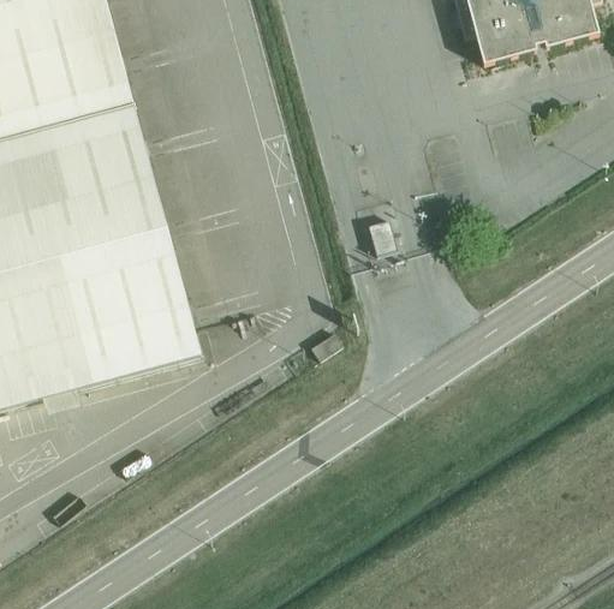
[(0,0),(0,407),(202,353),(106,0),(0,0)]
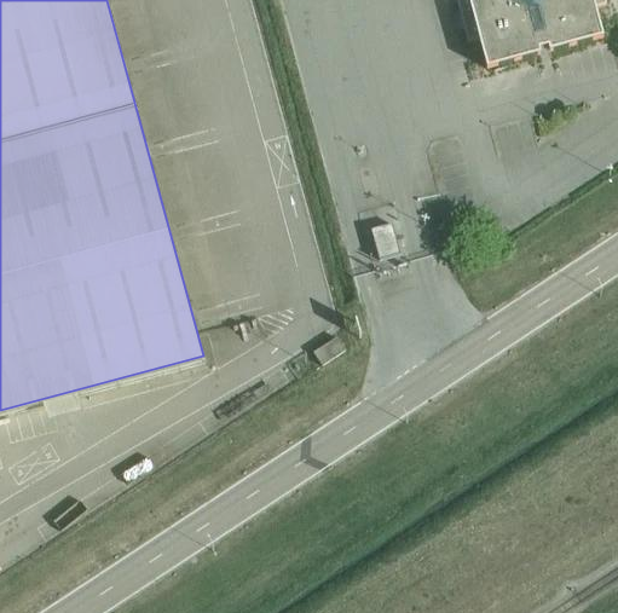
[(458,0),(469,38),(479,35),(487,64),(542,50),(539,45),(548,42),(549,47),(604,33),(596,4),(607,0),(458,0)]
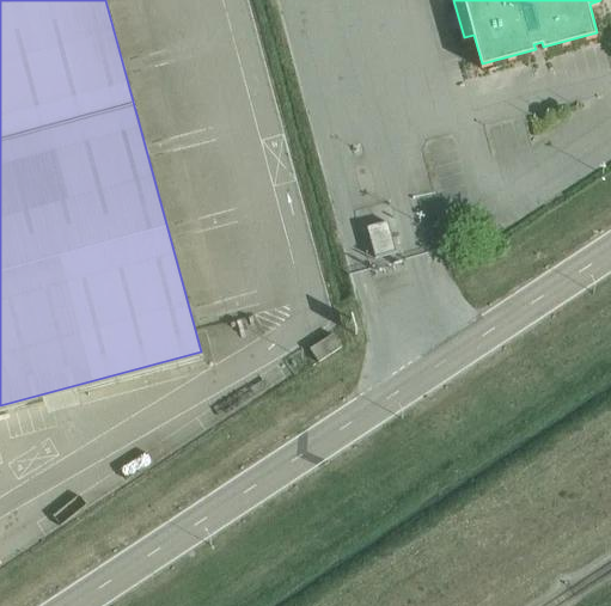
[(376,252),(397,248),(389,216),(367,222),(376,252)]
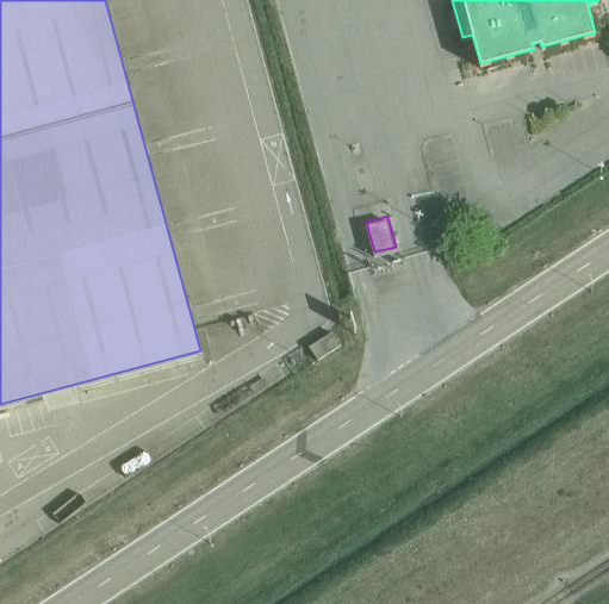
[(468,257),(484,248),(476,235),(460,244),(468,257)]
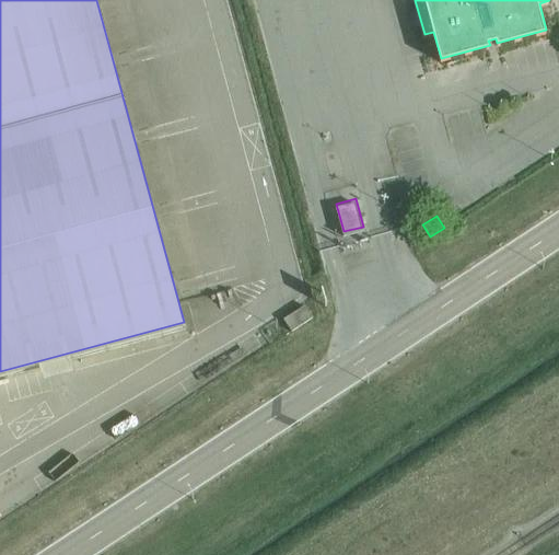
[(292,327),(313,313),(305,301),(284,315),(292,327)]
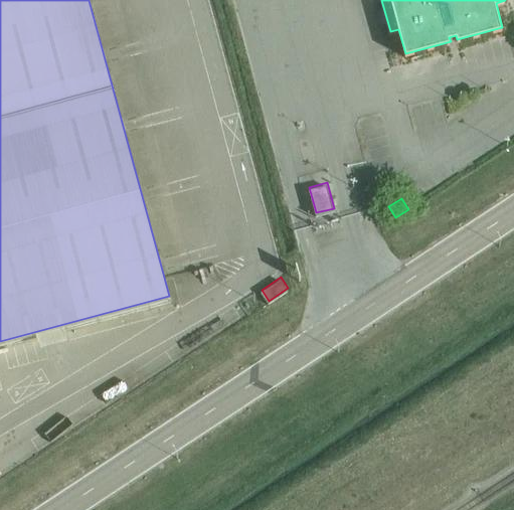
[(82,321),(55,328),(58,340),(86,333),(82,321)]
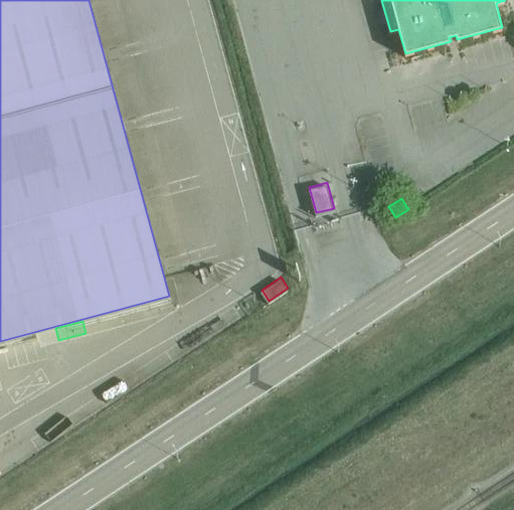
All buildings are outlined.
